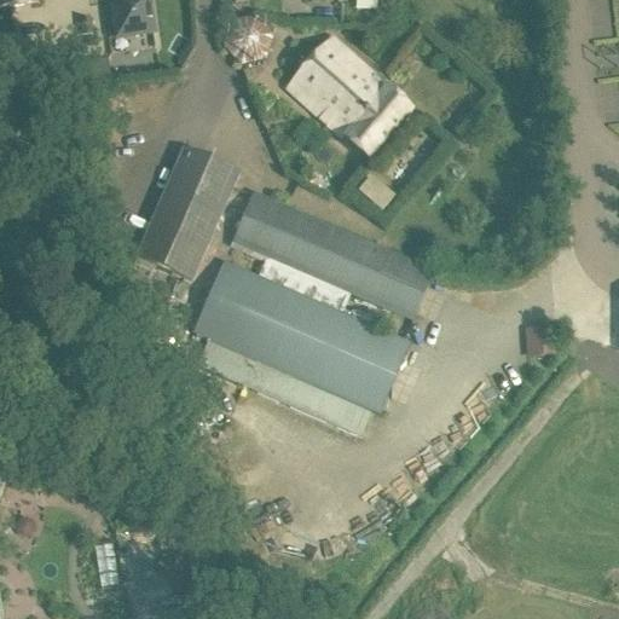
[(0,0),(0,10),(40,4),(39,0),(0,0)]
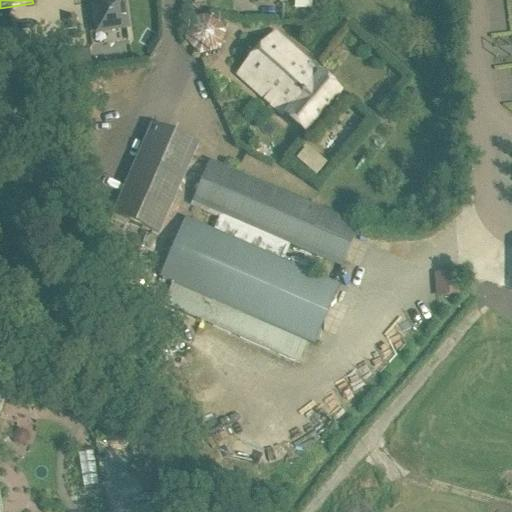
[(92,0),(93,3),(92,3),(96,33),(126,28),(122,0),(92,0)]
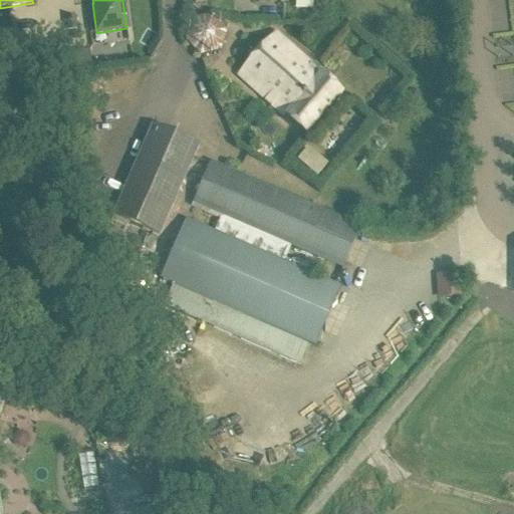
[(192,21),(185,42),(200,57),(221,51),(227,31),(212,16),(192,21)]
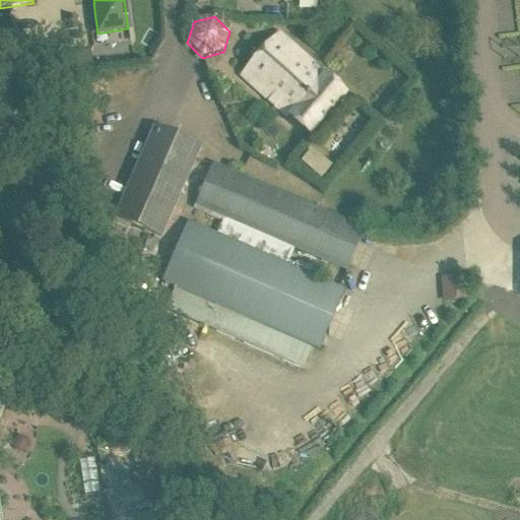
[(79,30),(78,17),(67,18),(68,31),(79,30)]
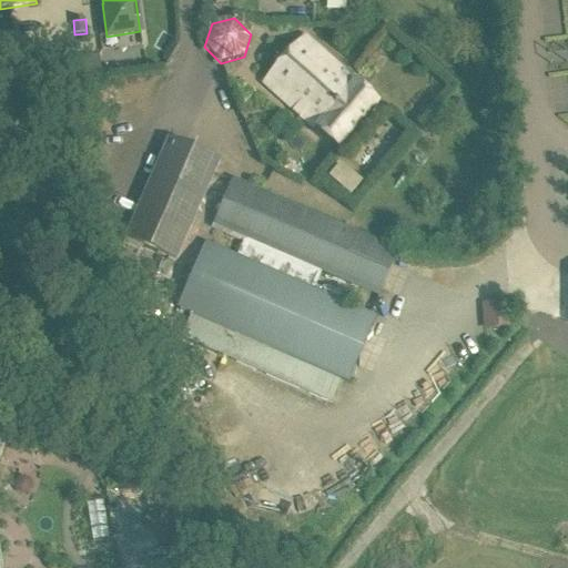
[(304,39),(264,84),(338,150),(378,103),(304,39)]
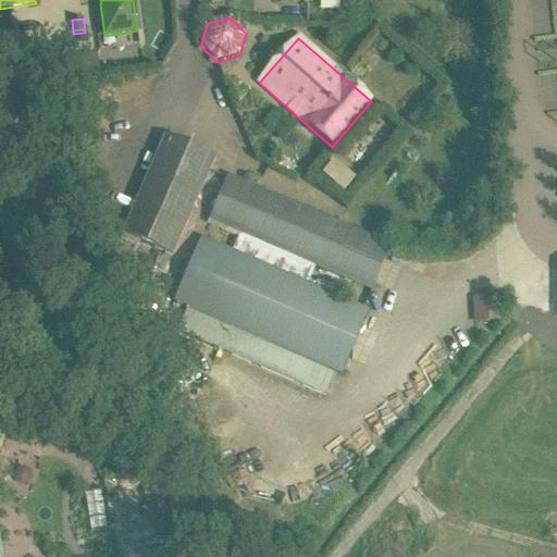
[(452,110),(456,104),(447,97),(442,102),(452,110)]
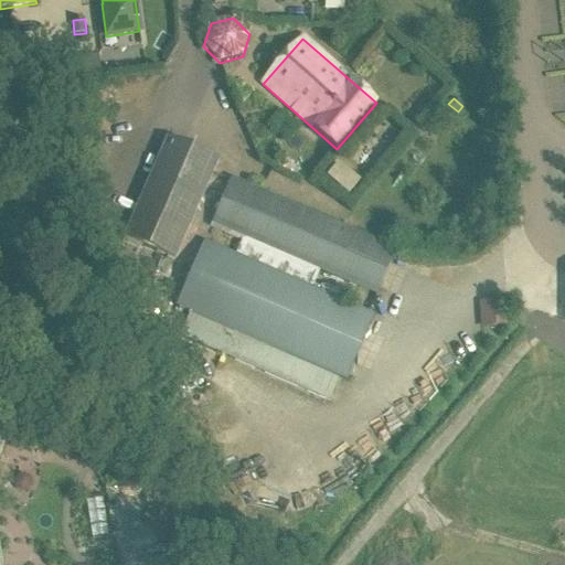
[(174,260),(219,161),(168,139),(124,238),(174,260)]
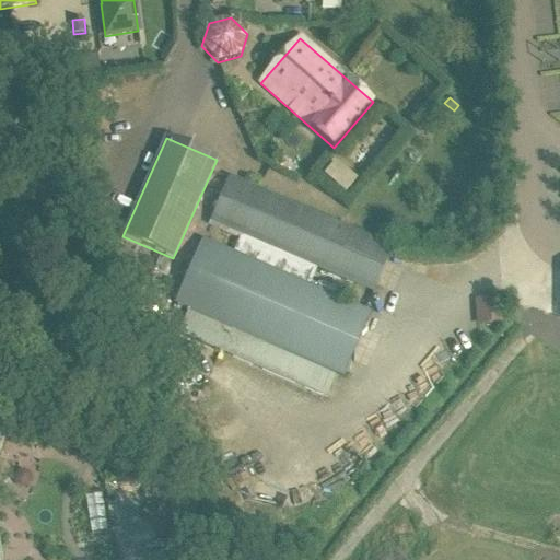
[(373,291),(392,251),(229,179),(211,220),(373,291)]
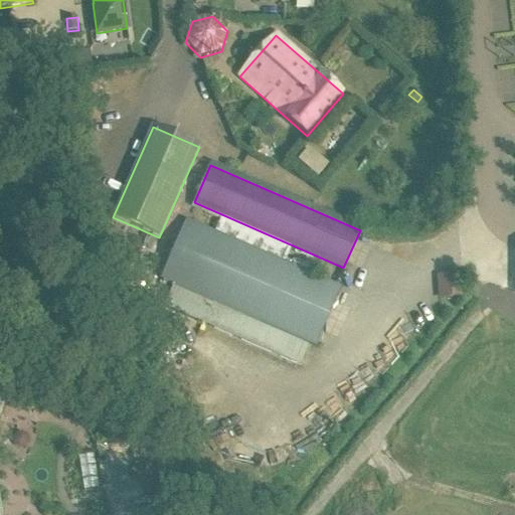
[(316,347),(342,288),(186,220),(161,280),(238,313),(231,329),(298,357),(304,342),(316,347)]
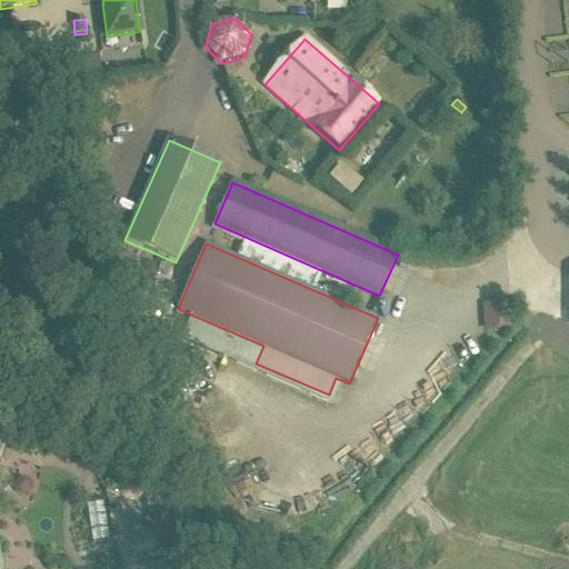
[(509,302),(482,303),(483,331),(510,329),(509,302)]
